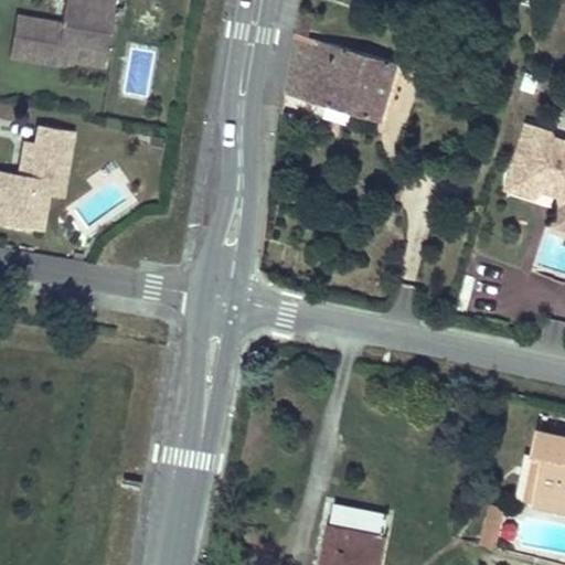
[(78,43),(108,49),(116,0),(66,0),(62,23),(19,16),(12,56),(74,66),(75,60),(78,43)]
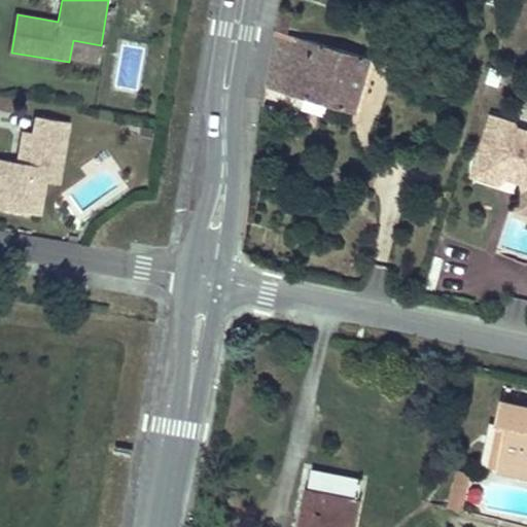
[(370,58),(276,32),(266,88),(355,112),(370,58)]
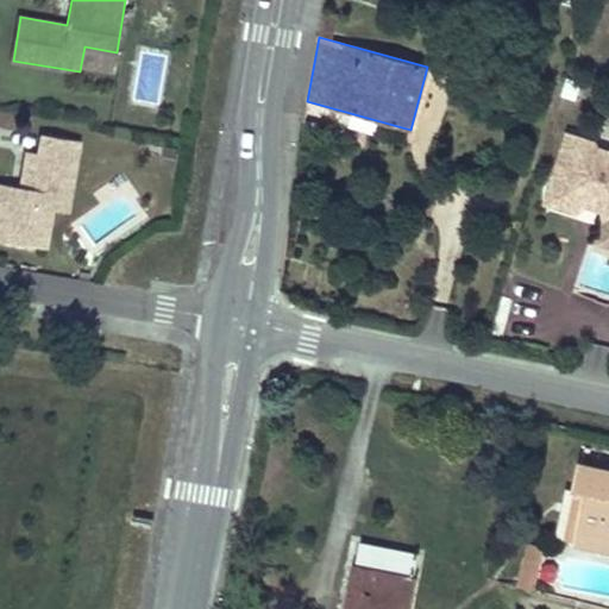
[(81,64),(113,69),(117,52),(85,46),(81,64)]
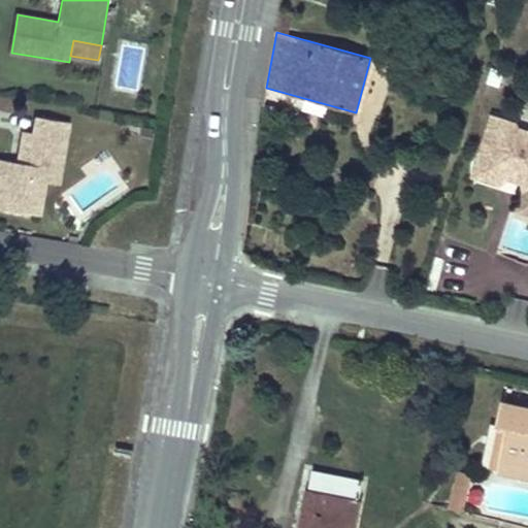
[(51,154),(65,157),(70,123),(38,117),(35,133),(24,131),(19,162),(0,158),(0,206),(40,213),(46,182),(51,154)]
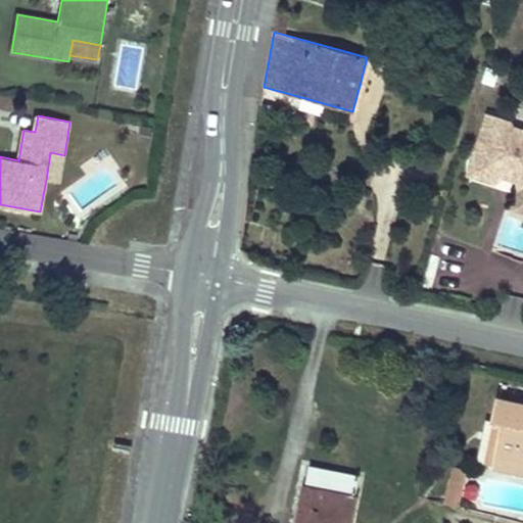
[(522,134),(522,135),(508,131),(509,126),(485,119),(473,154),(479,165),(474,180),(493,186),(501,179),(515,183),(517,194),(522,195),(522,134)]
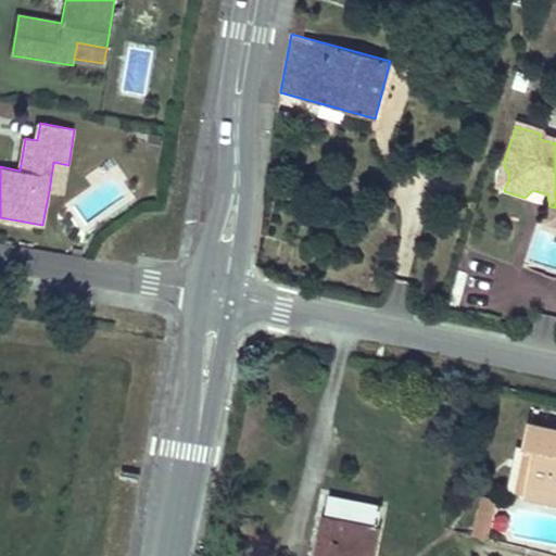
[(49,191),(63,194),(68,165),(53,162),(49,191)]
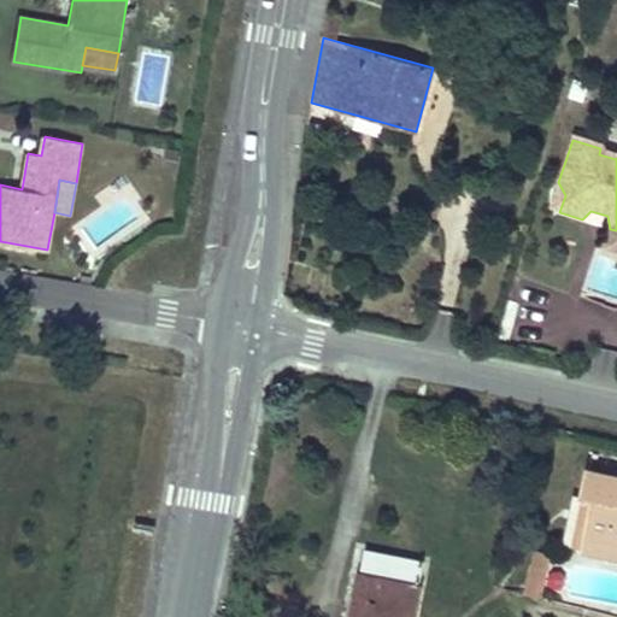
[(559,212),(565,195),(558,182),(550,210),(559,212)]
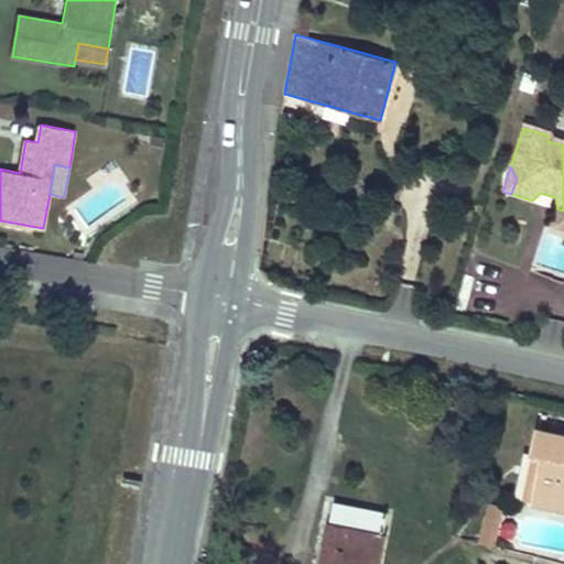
[(563,210),(557,209),(552,227),(563,230),(563,210)]
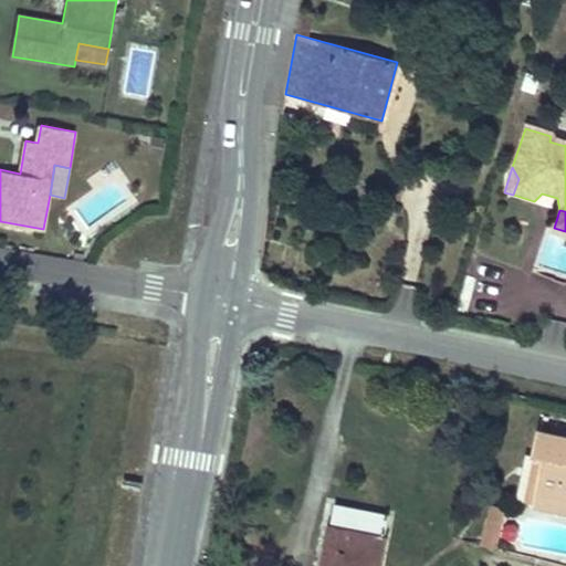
[(479,301),(490,305),(500,280),(472,269),(458,306),(474,313),(479,301)]
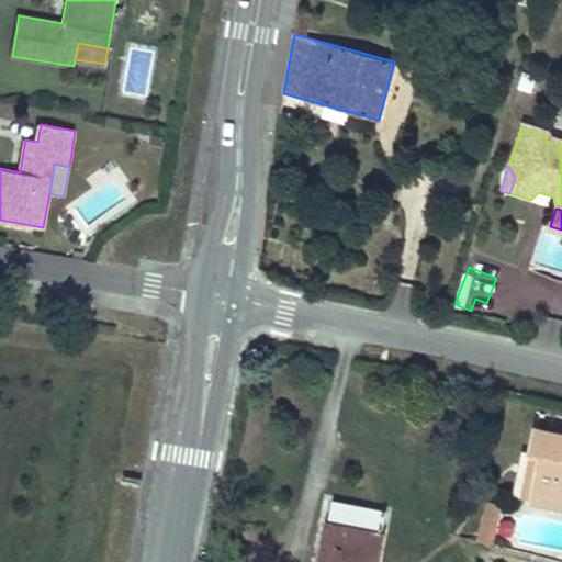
[(534,428),(561,434),(561,416),(537,412),(534,428)]
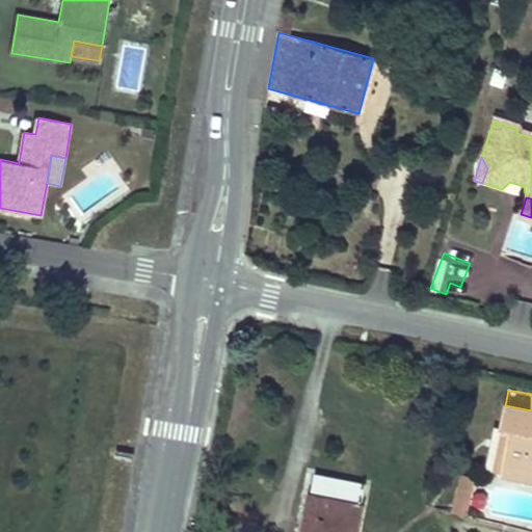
[(511,430),(504,474),(531,479),(531,410),(505,405),(502,427),(511,430)]
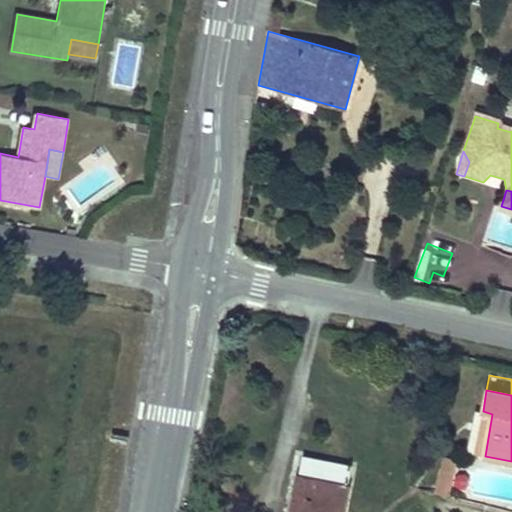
[(475,455),(485,456),(492,414),(483,411),(475,455)]
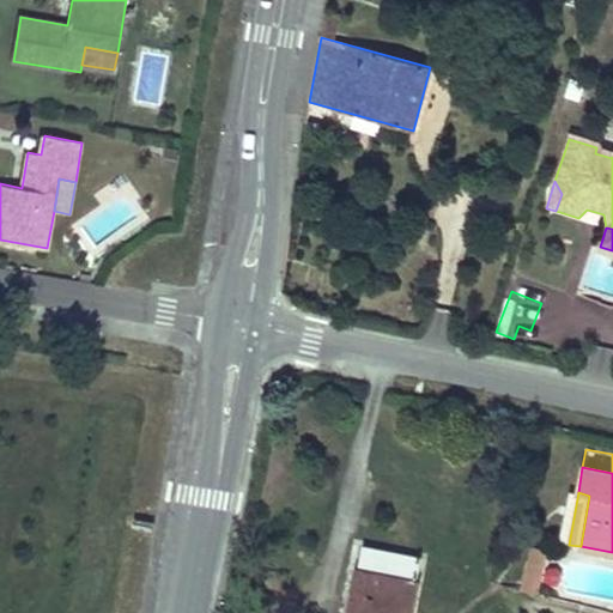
[(358,574),(365,574),(370,550),(363,548),(358,574)]
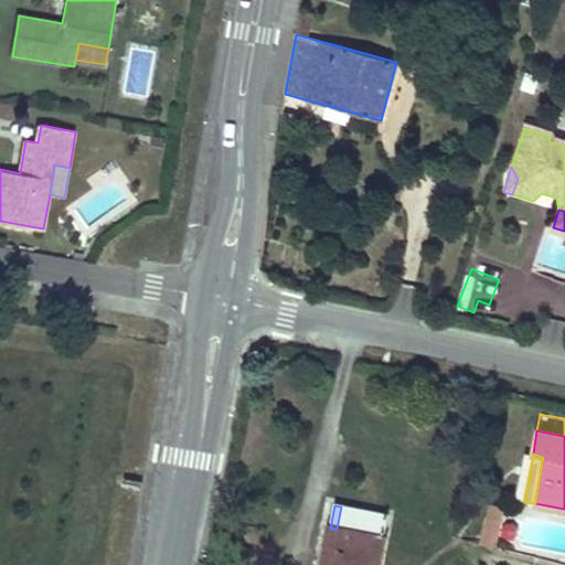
[(377,564),(388,515),(341,507),(337,529),(330,529),(322,564),(377,564)]
